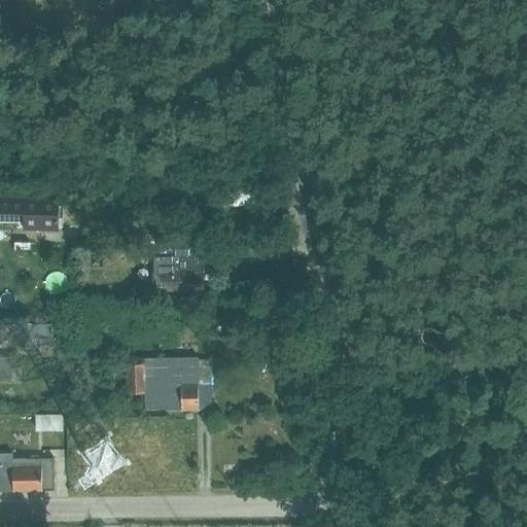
[(24,231),(59,232),(60,199),(0,198),(0,222),(24,223),(24,231)]
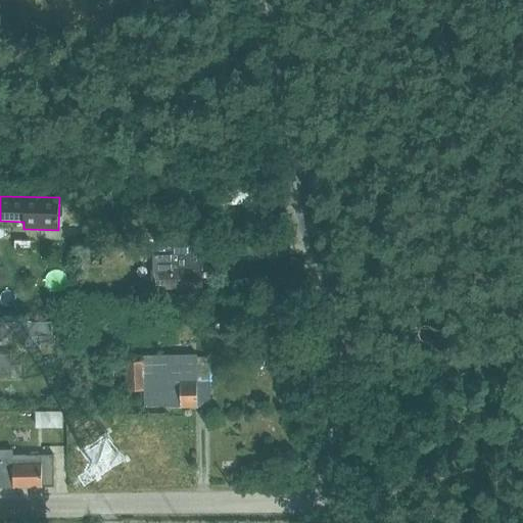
[(31,240),(15,240),(15,250),(31,250),(31,240)]
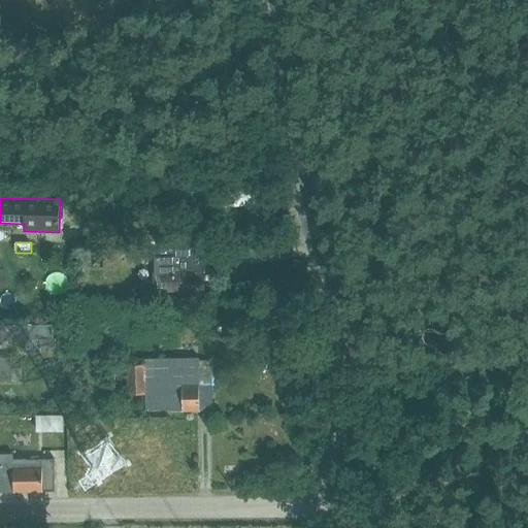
[(233,261),(233,248),(154,250),(154,275),(153,275),(153,294),(204,292),(204,270),(207,270),(207,262),(233,261)]
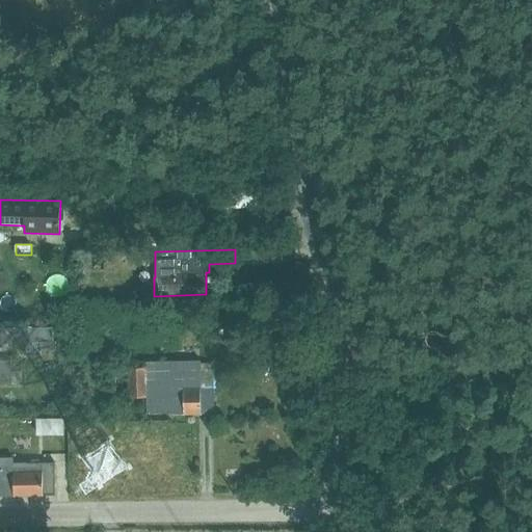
[(0,344),(26,344),(54,342),(53,327),(0,328),(0,344)]
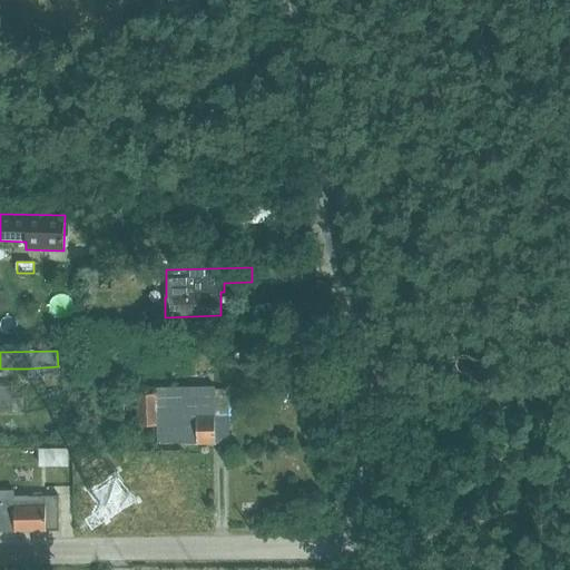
[(58,366),(28,369),(28,382),(43,381),(43,376),(61,376),(60,366),(58,366)]
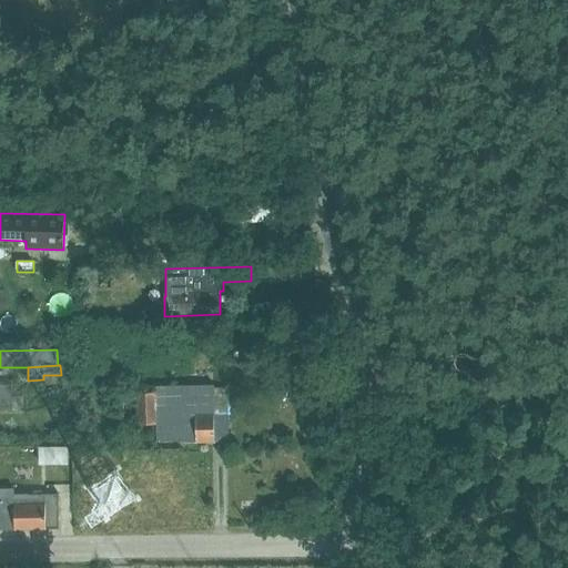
[(78,381),(68,382),(69,401),(79,399),(78,381)]
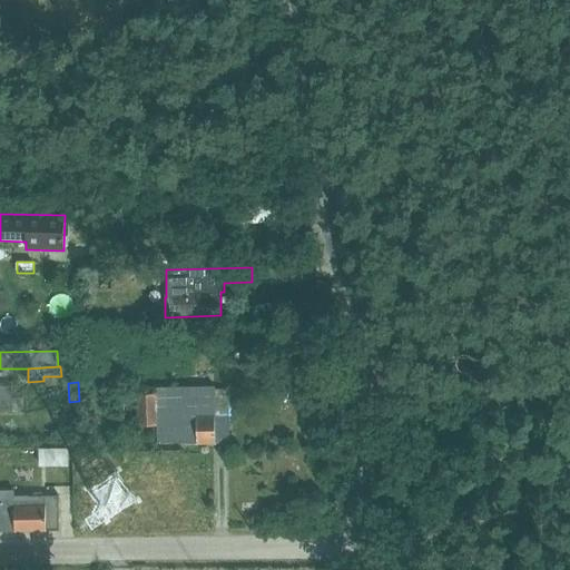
[(27,386),(0,386),(0,420),(7,420),(7,413),(23,413),(23,393),(27,393),(27,386)]
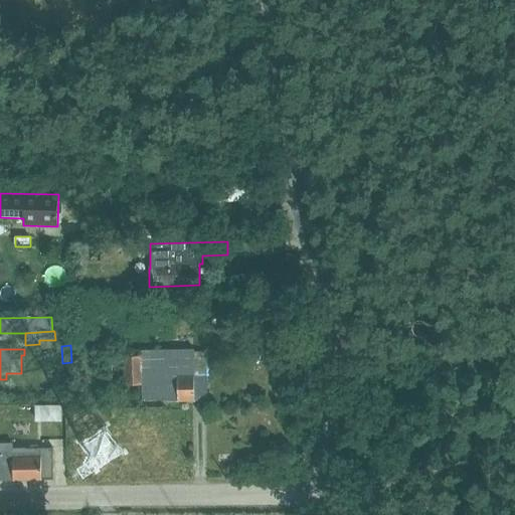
[(206,401),(206,377),(214,376),(214,362),(207,362),(206,353),(193,354),(193,349),(141,350),(141,356),(110,357),(112,387),(141,386),(142,403),(206,401)]
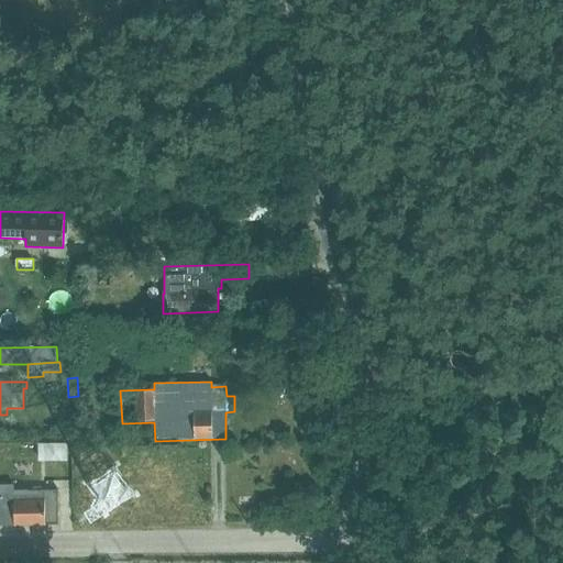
[(1,424),(1,442),(12,442),(12,424),(1,424)]
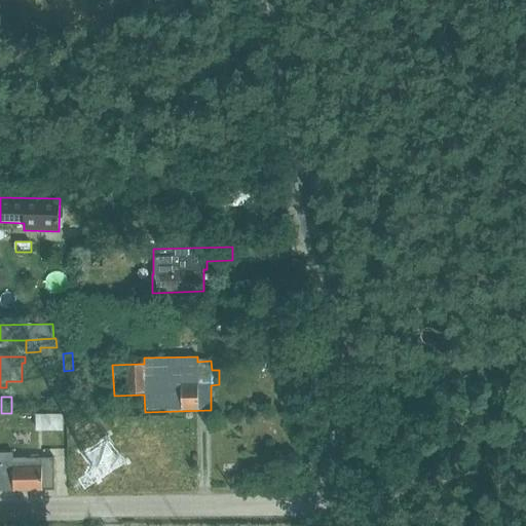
[(63,414),(35,415),(35,431),(64,431),(63,414)]
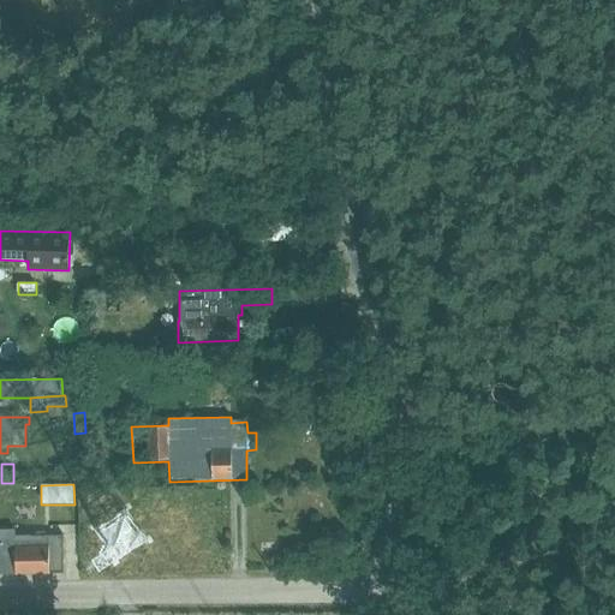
[(0,574),(64,573),(64,536),(16,537),(16,530),(0,530),(0,574)]
